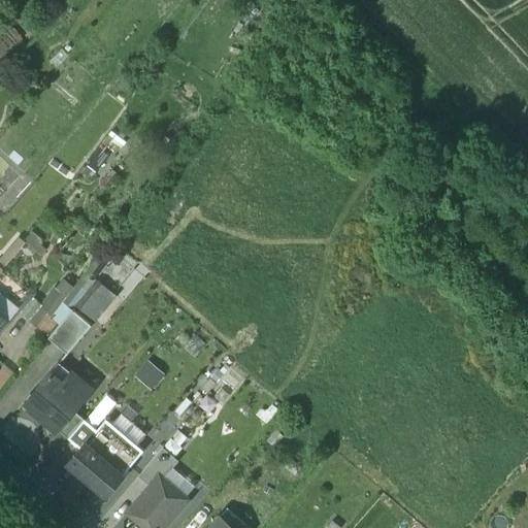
[(0,27),(0,74),(24,50),(0,27)]
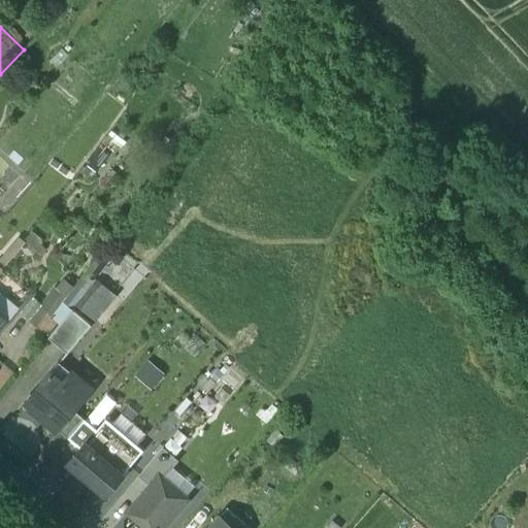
[(3,246),(0,250),(0,267),(1,268),(12,254),(3,246)]
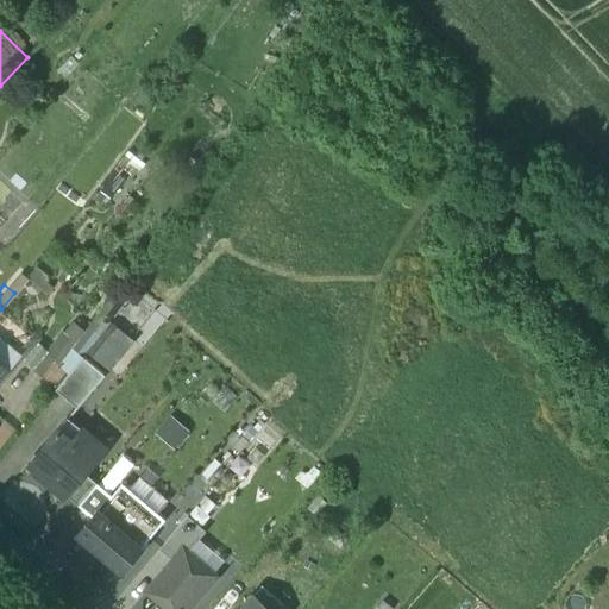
[(76,343),(87,351),(110,321),(125,301),(114,294),(85,332),(76,343)]
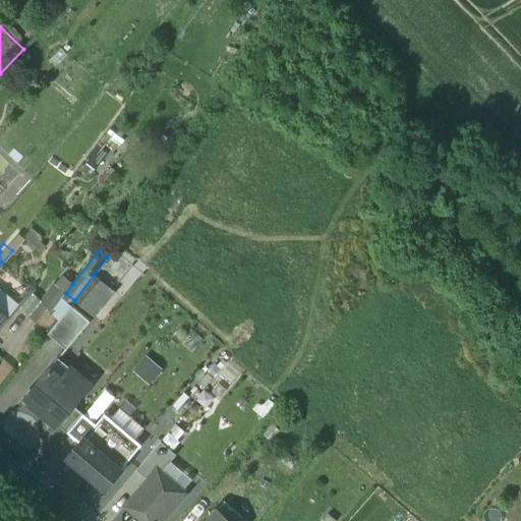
[(114,290),(94,275),(74,300),(93,314),(114,290)]
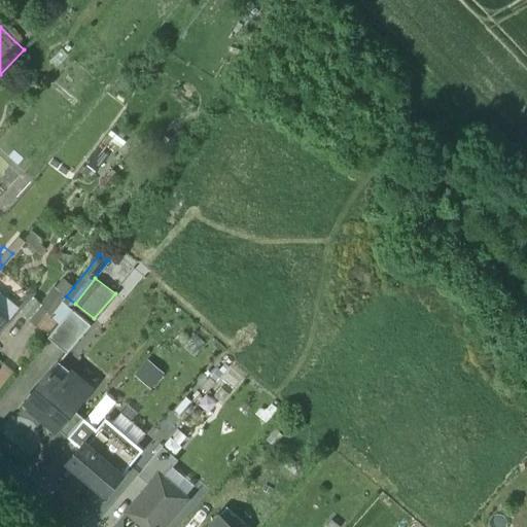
[(72,308),(75,304),(66,296),(73,287),(63,279),(31,319),(50,335),(72,308)]
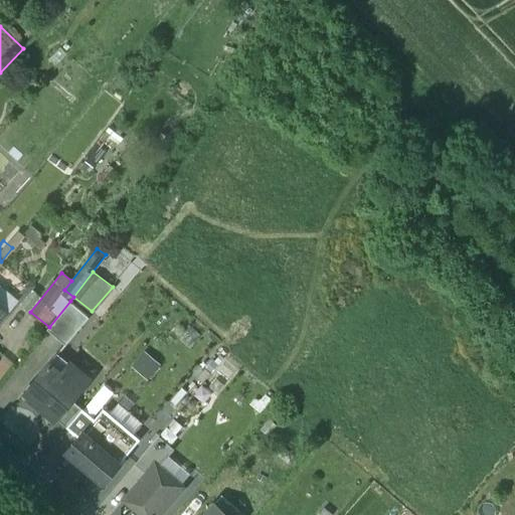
[(12,294),(0,283),(0,305),(1,306),(12,294)]
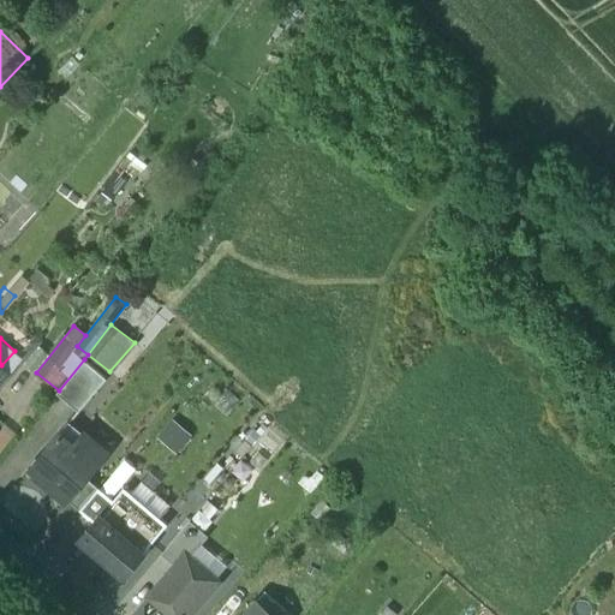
[(107,380),(84,359),(59,390),(57,393),(79,412),(107,380)]
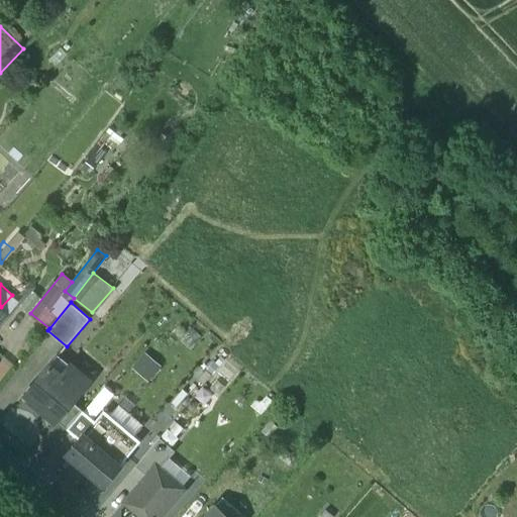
[(63,374),(50,364),(24,395),(56,420),(57,419),(72,401),(89,381),(71,365),(63,374)]
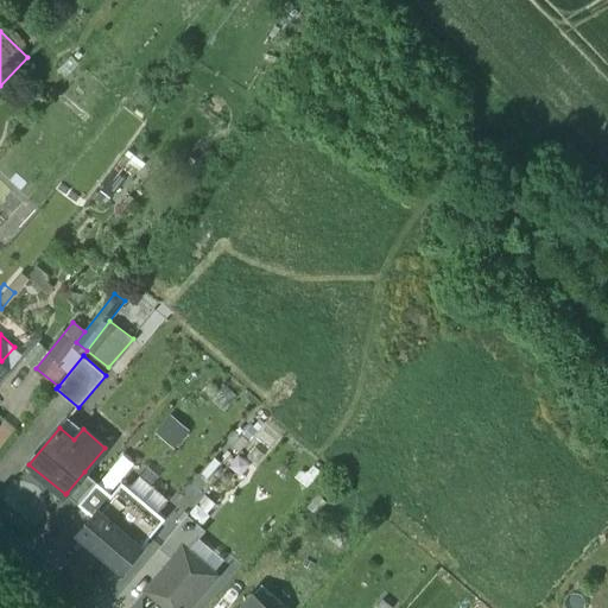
[(84,472),(67,493),(80,504),(97,482),(84,472)]
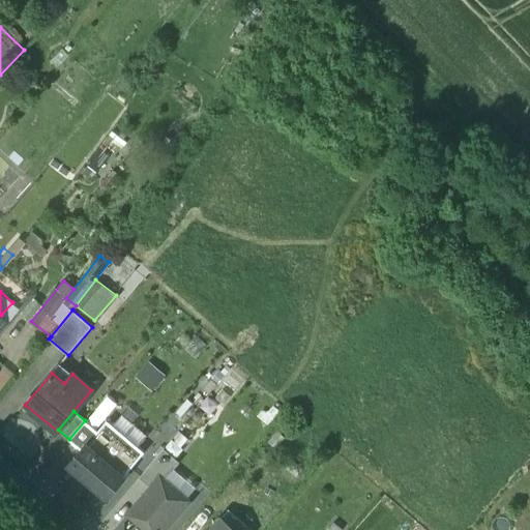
[(145,452),(108,420),(97,431),(82,449),(69,463),(108,496),(145,452)]
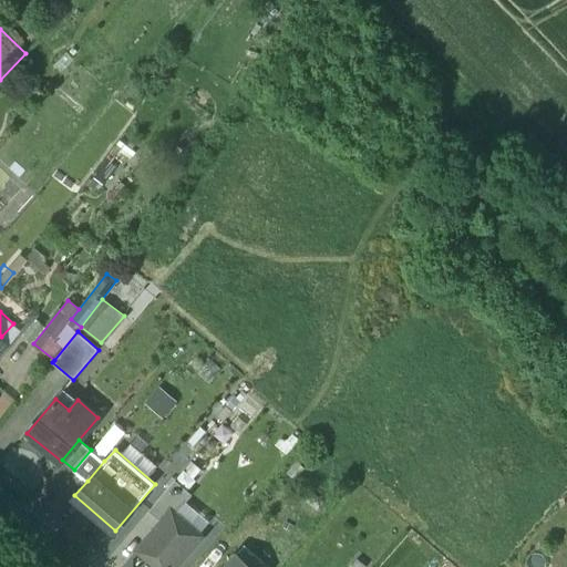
[(74,470),(88,481),(104,461),(91,450),(74,470)]
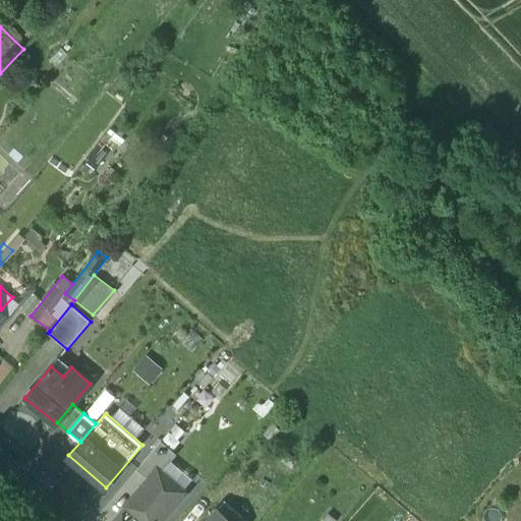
[(164,441),(172,446),(184,430),(177,424),(164,441)]
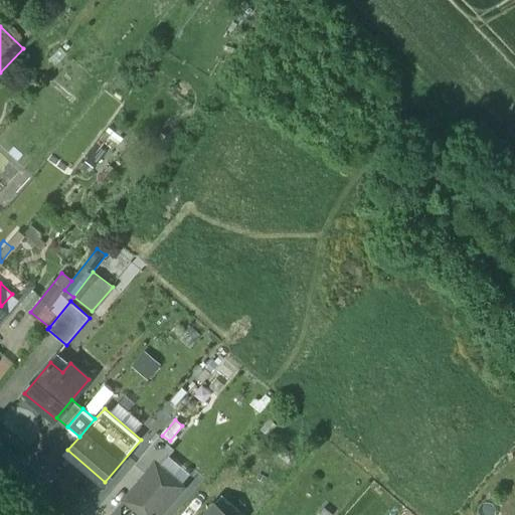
[(160,436),(136,464),(147,473),(156,462),(170,445),(160,436)]
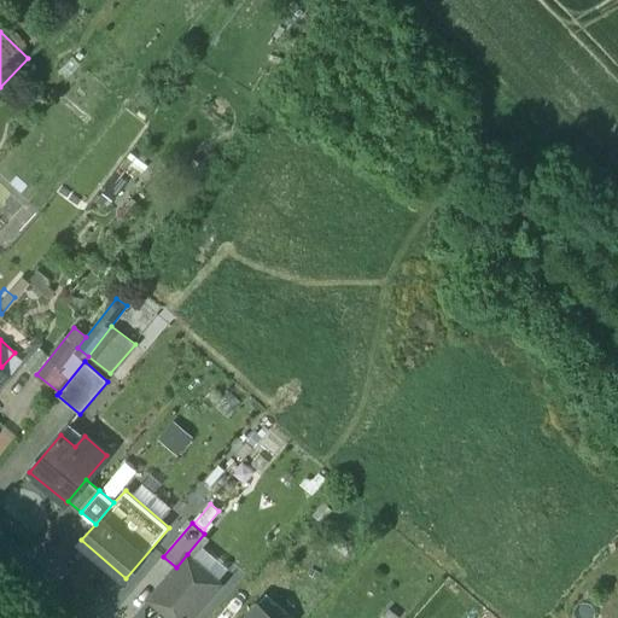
[(192,617),(222,583),(187,554),(176,567),(150,599),(172,617),(192,617)]
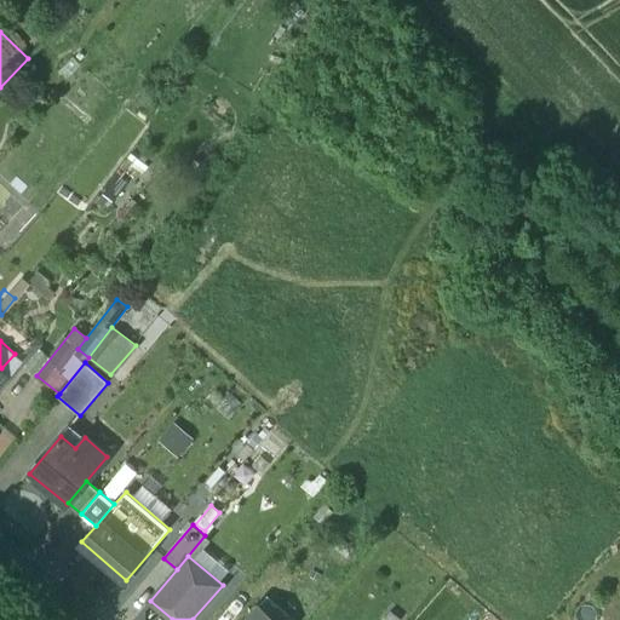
[(274,619),(258,607),(247,619),(274,619)]
